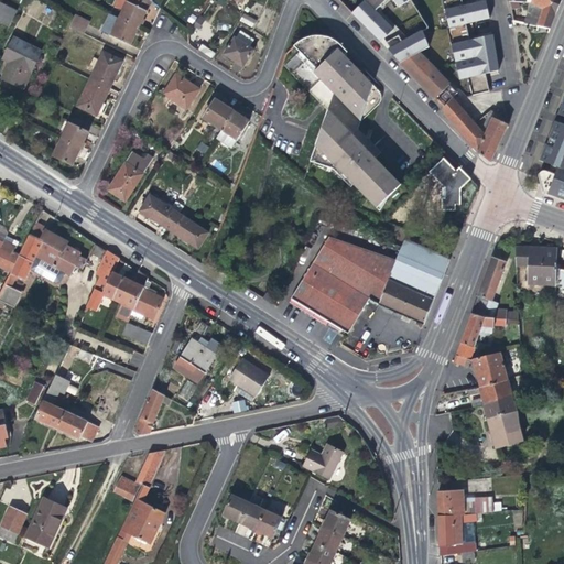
[(117,0),(115,6),(123,10),(127,2),(122,0),(117,0)]
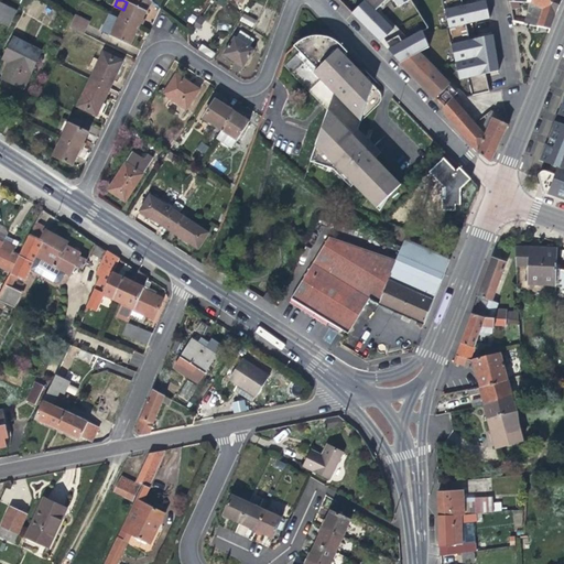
[(122,0),(127,2),(123,10),(119,19),(139,28),(145,15),(152,1),(150,0),(122,0)]
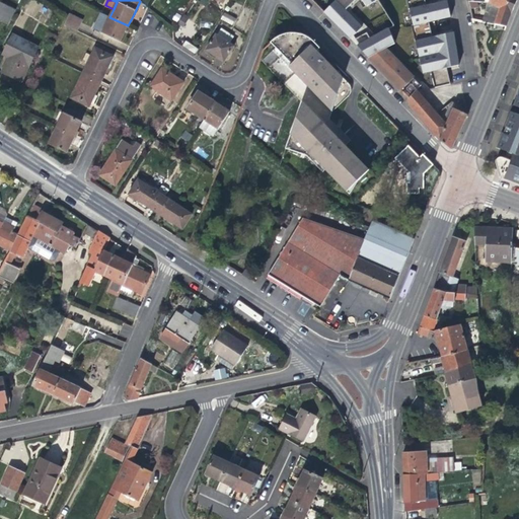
[(339,0),(326,13),(352,39),(359,32),(366,25),(349,8),(340,0),(339,0)]
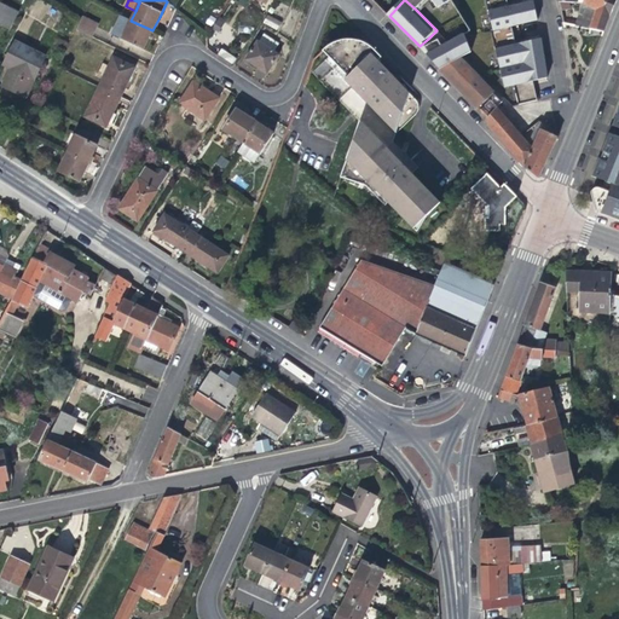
[(405,0),(416,10),(426,0),(405,0)]
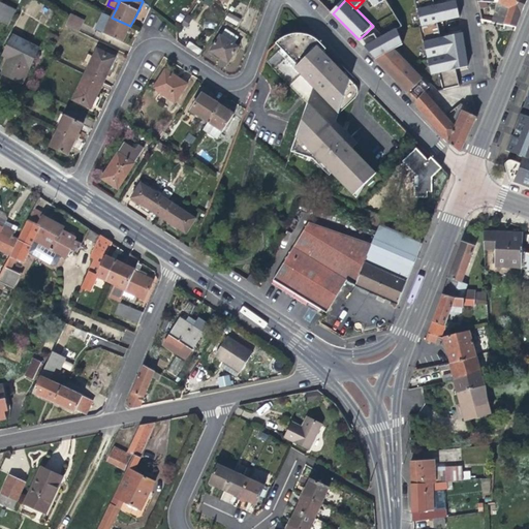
[(434,3),(417,6),(422,25),(437,22),(461,17),(457,0),(447,0),(438,2),(434,3)]
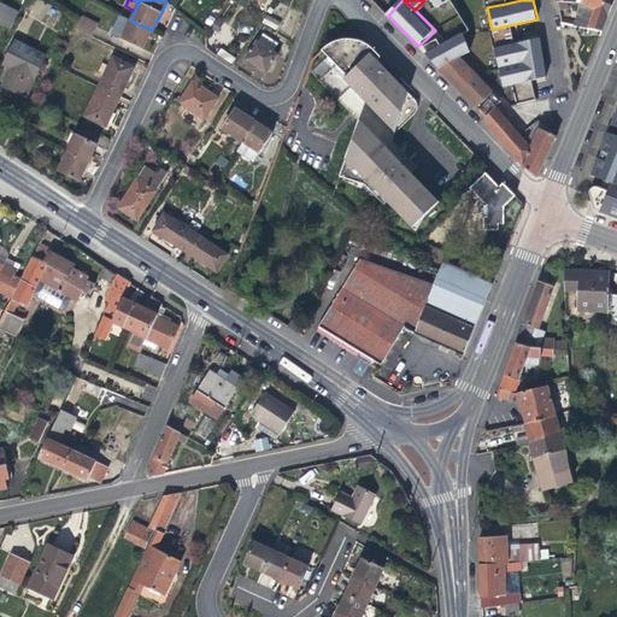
[(577,15),(573,25),(604,31),(609,18),(615,0),(580,0),(580,1),(577,15)]
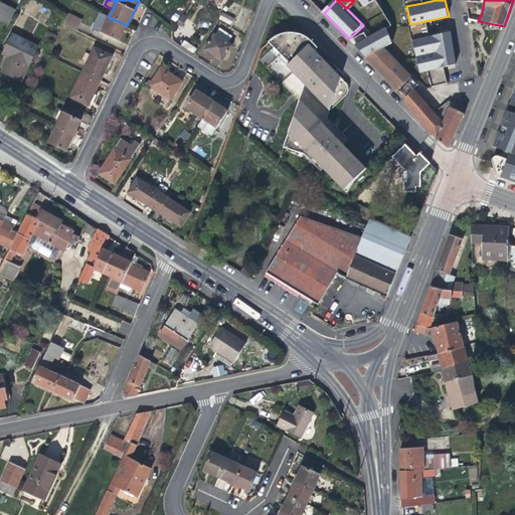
[(15,11),(0,3),(0,20),(8,24),(15,11)]
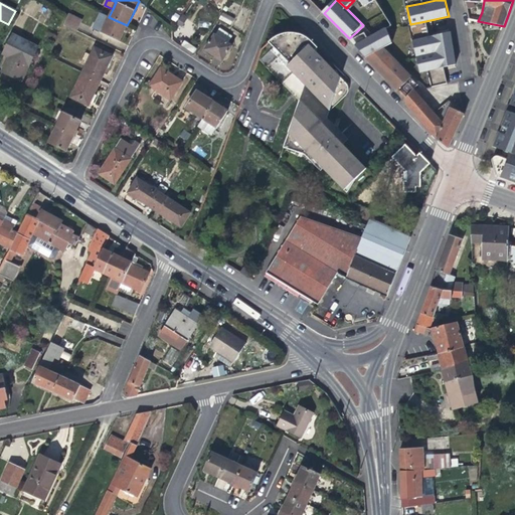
[(222,12),(218,19),(230,25),(234,18),(222,12)]
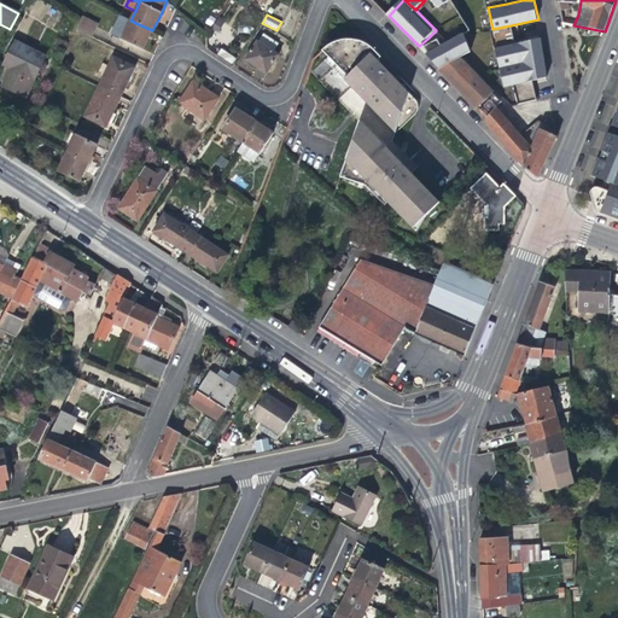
[(92,36),(97,27),(91,24),(92,21),(83,16),(82,19),(81,23),(77,29),(92,36)]
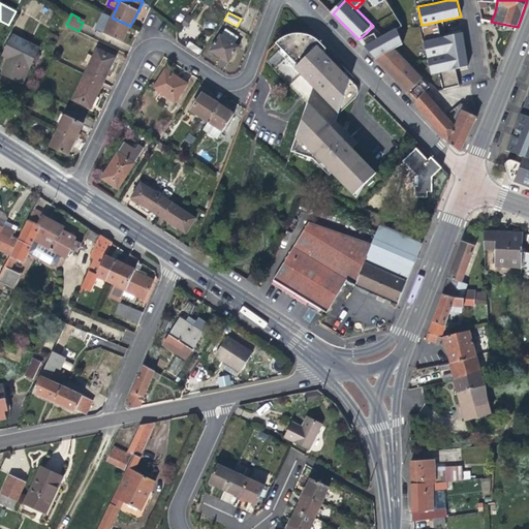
[(126,35),(130,26),(112,18),(103,13),(96,29),(123,41),(126,35)]
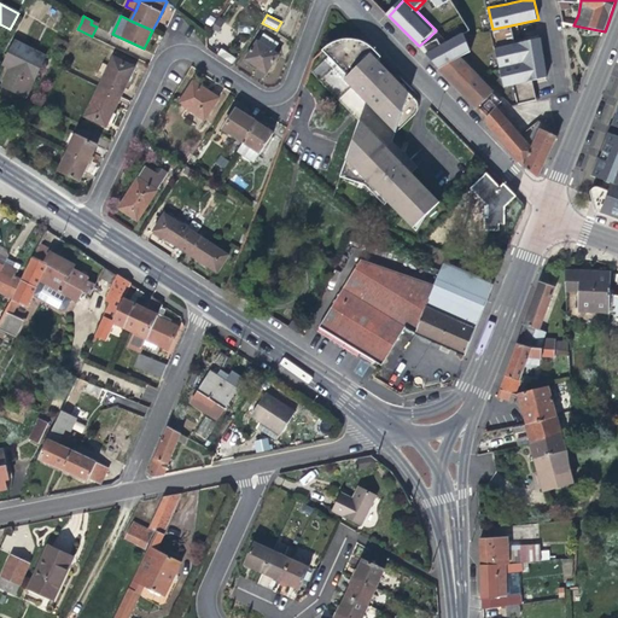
[(511,25),(493,29),(495,45),(514,40),(512,33),(511,25)]
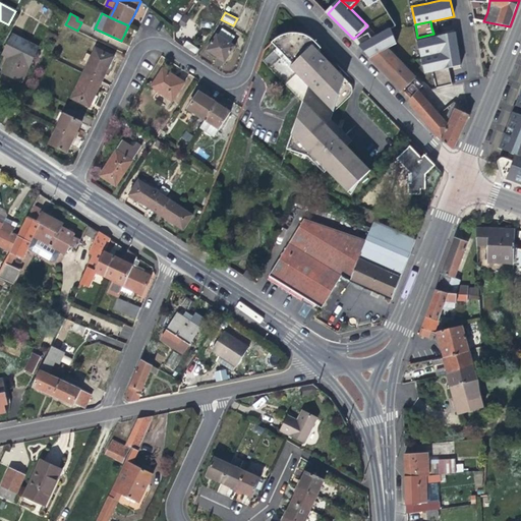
[(367,42),(360,46),(372,60),(387,50),(400,42),(393,27),(367,42)]
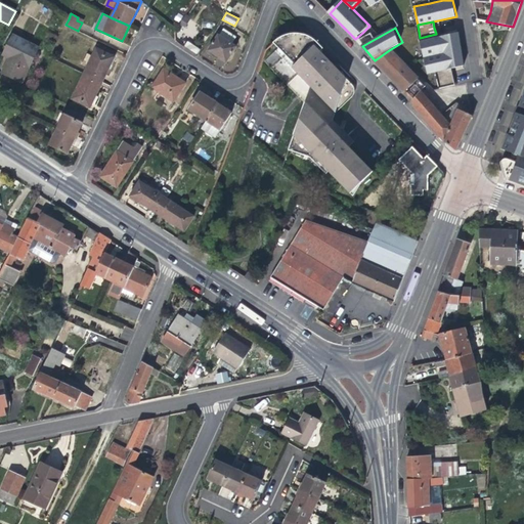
[(233,44),(237,37),(224,29),(220,36),(219,35),(209,50),(215,54),(227,61),(236,46),(233,44)]
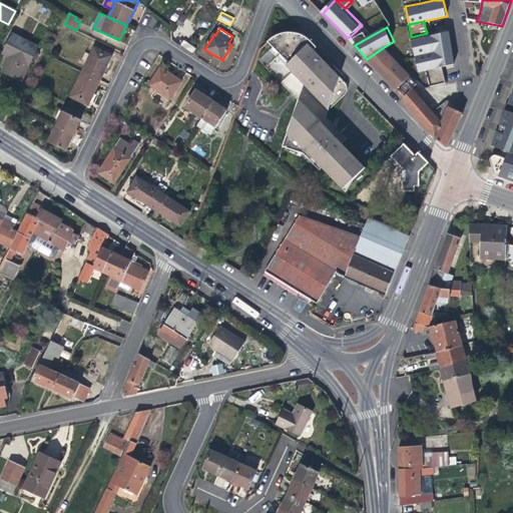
[(430,33),(411,37),(419,72),(427,70),(431,85),(446,82),(443,70),(442,66),(446,65),(456,61),(450,28),(430,33)]
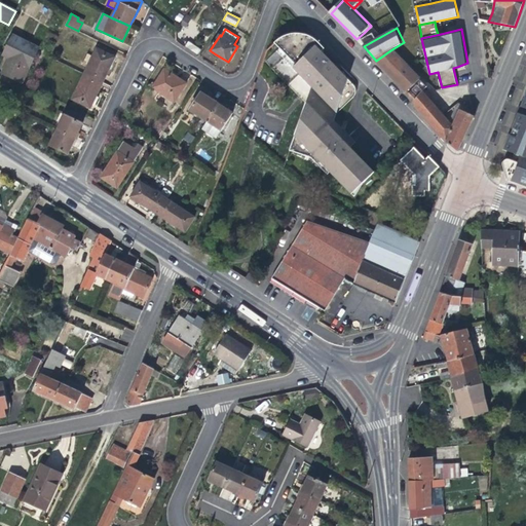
[(297,64),(293,68),(336,112),(337,113),(352,99),(348,95),(346,92),(353,84),(347,77),(322,51),(325,47),(314,37),(312,36),(311,36),(309,35),(307,35),(306,35),(304,34),(303,34),(301,34),(299,34),(298,34),(296,34),(294,34),(293,34),(291,34),(289,35),(288,35),(286,35),(285,36),(284,36),(283,37),(282,37),(282,38),(280,38),(279,39),(278,39),(277,40),(276,41),(275,41),(275,42),(280,47),(297,64)]
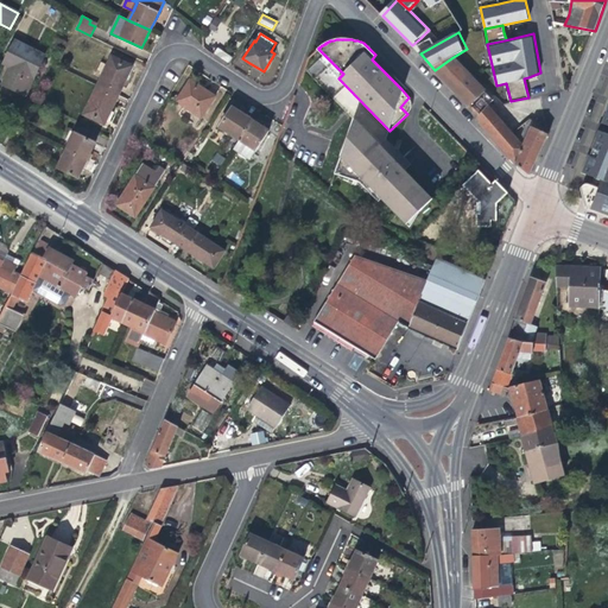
[(16,40),(4,63),(11,67),(2,84),(11,88),(26,95),(45,56),(16,40)]
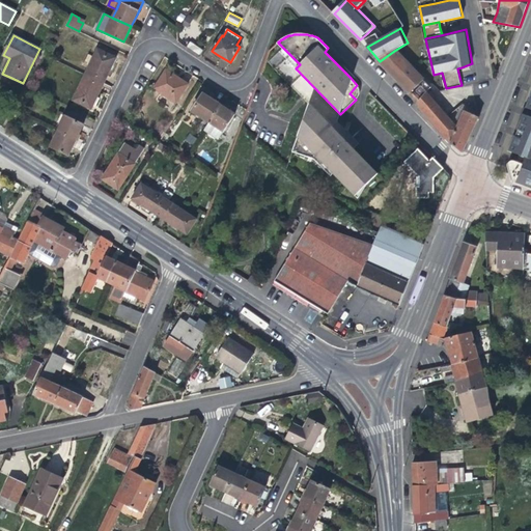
[(279,51),(296,68),(300,64),(283,48),(279,51)]
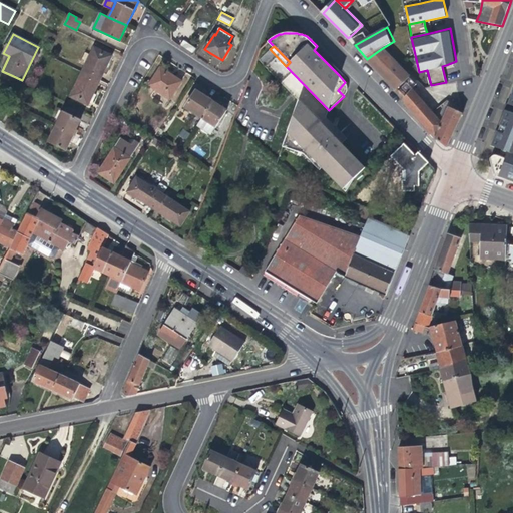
[(94,47),(83,72),(100,80),(107,66),(112,55),(94,47)]
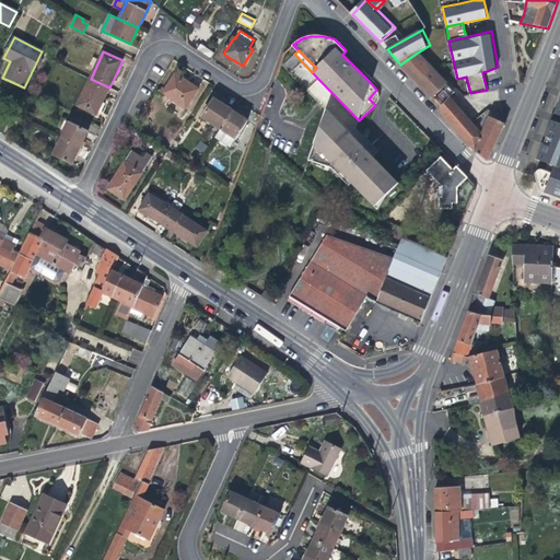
[(416,54),(400,65),(409,73),(439,104),(442,114),(473,149),(487,161),(489,161),(505,125),(505,121),(504,120),(491,116),(492,111),(488,108),(481,132),(466,115),(450,97),(455,92),(447,83),(446,84),(416,54)]
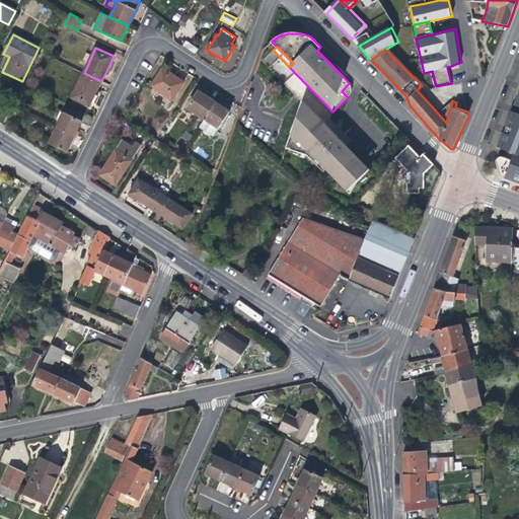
[(163,68),(151,86),(172,100),(184,82),(172,74),(163,68)]
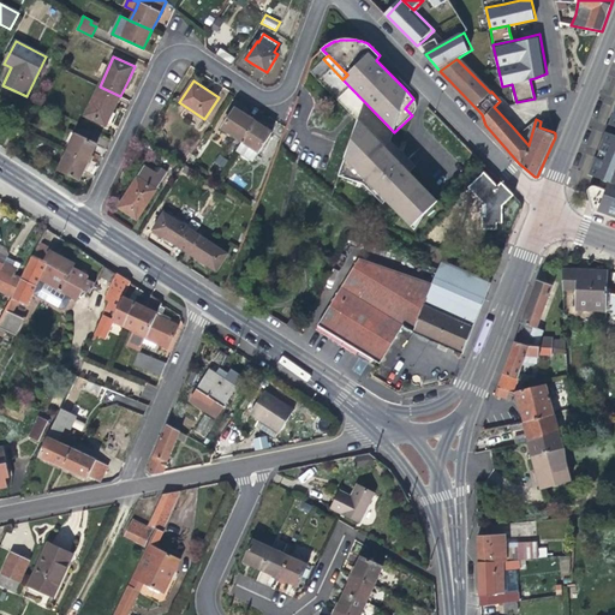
[(114,112),(120,96),(100,87),(85,115),(107,126),(114,112)]
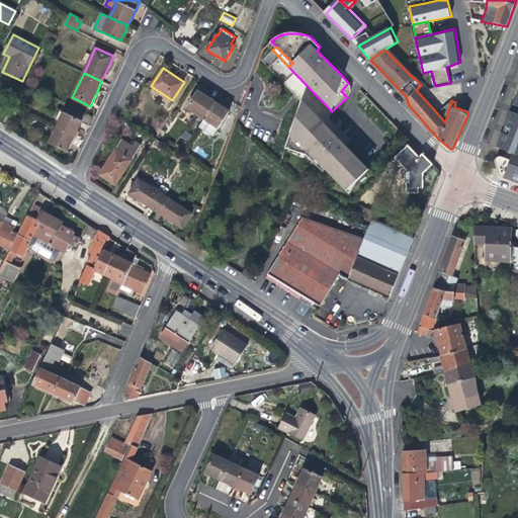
[(187,108),(205,119),(217,101),(207,96),(198,90),(187,108)]
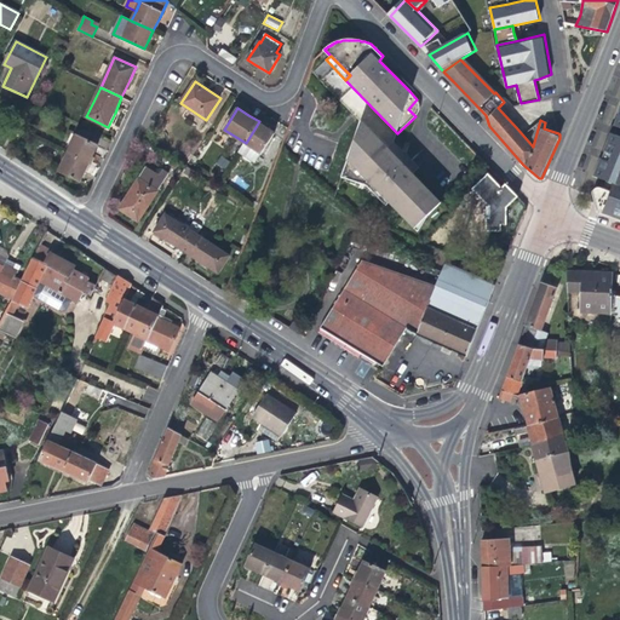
[(265,125),(259,121),(246,143),(239,153),(256,162),(275,131),(265,125)]
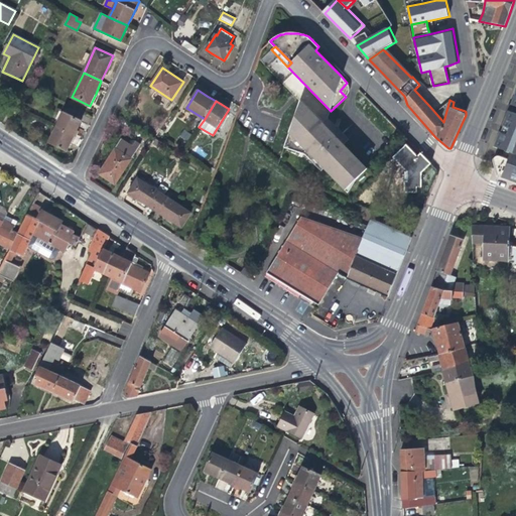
[(332,132),(301,102),(286,144),(290,146),(289,149),(305,156),(308,152),(325,169),(341,185),(345,183),(349,187),(368,169),(332,132)]
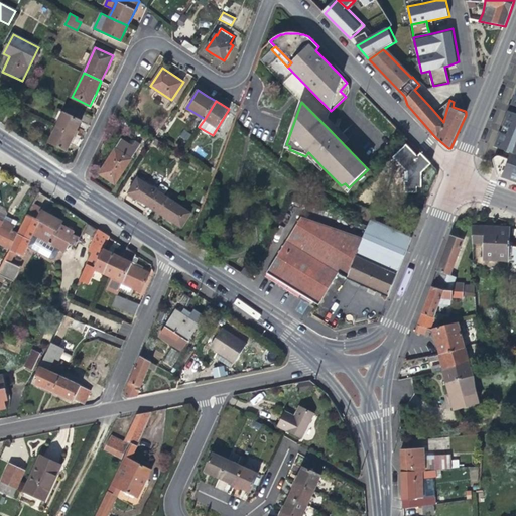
[(515,111),(509,109),(503,124),(504,125),(503,129),(502,132),(500,131),(494,145),(499,146),(515,152),(515,111)]
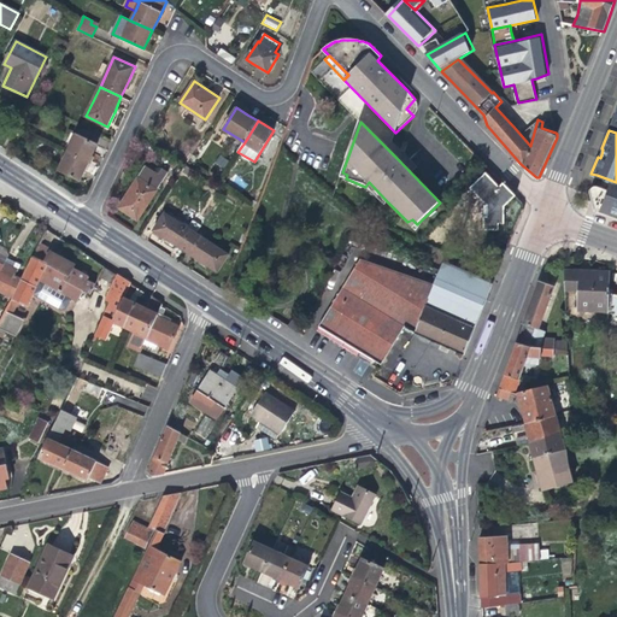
[(76,135),(69,152),(89,162),(93,154),(97,145),(76,135)]
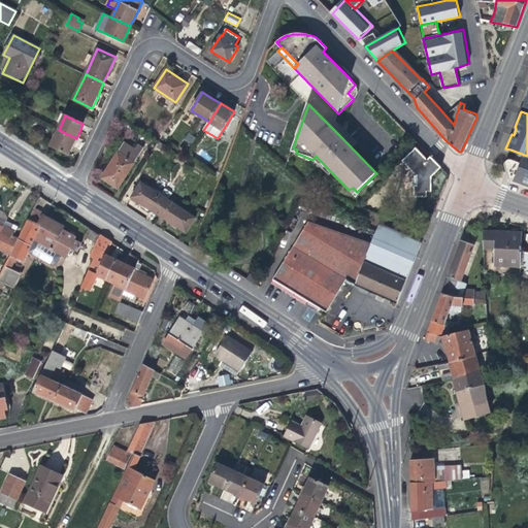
[(73,144),(76,138),(59,130),(51,145),(69,155),(73,144)]
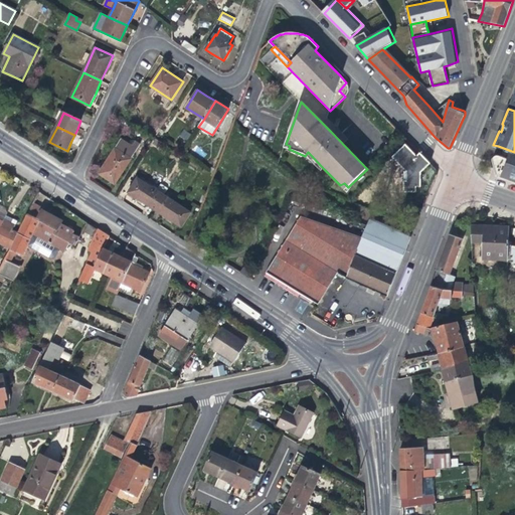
[(99,173),(116,184),(141,145),(135,141),(132,145),(122,139),(114,150),(99,173)]
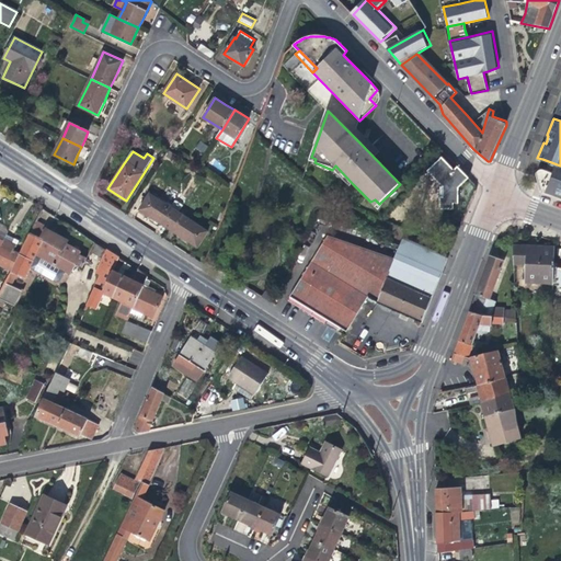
[(442,157),(427,171),(435,179),(443,187),(443,197),(439,196),(439,209),(455,209),(455,203),(459,203),(459,196),(459,187),(469,178),(462,171),(458,165),(455,170),(444,159),(442,157)]
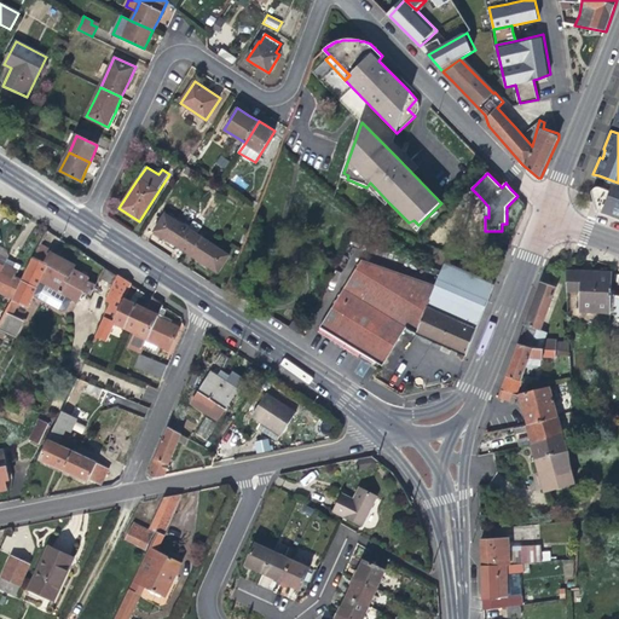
[(618,183),(599,175),(596,184),(591,189),(599,212),(618,219),(618,183)]
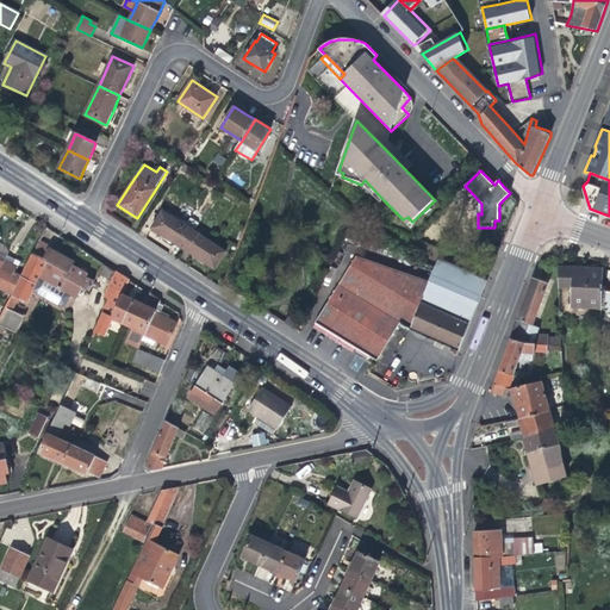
[(380,204),(384,200),(365,180),(361,185),(380,204)]
